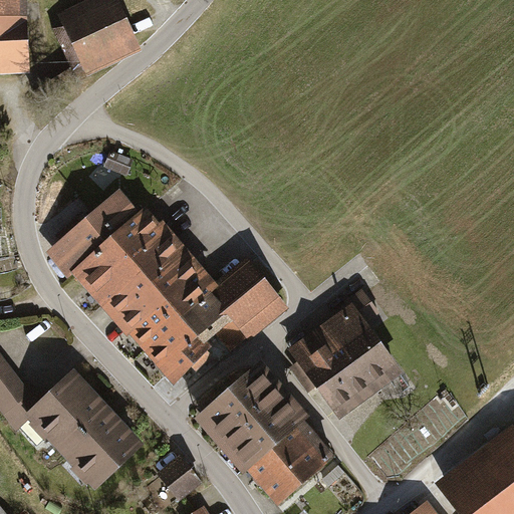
[(24,0),(0,0),(0,67),(28,66),(24,0)]
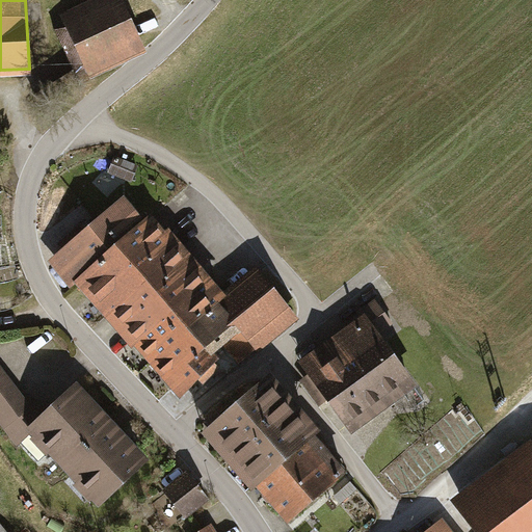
[(87,77),(143,51),(120,0),(86,0),(58,14),(63,24),(53,29),(74,73),(83,69),(87,77)]
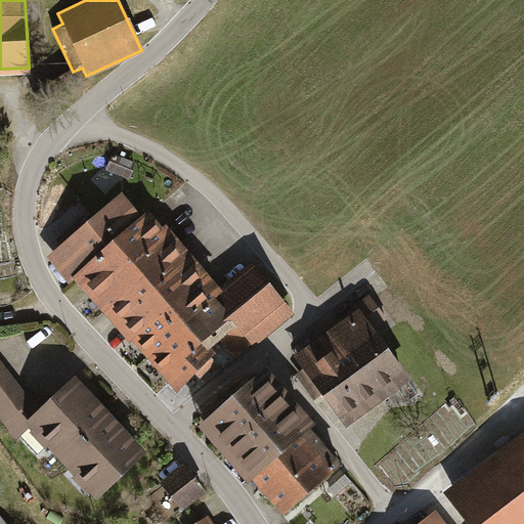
[(110,154),(104,169),(127,176),(132,161),(110,154)]
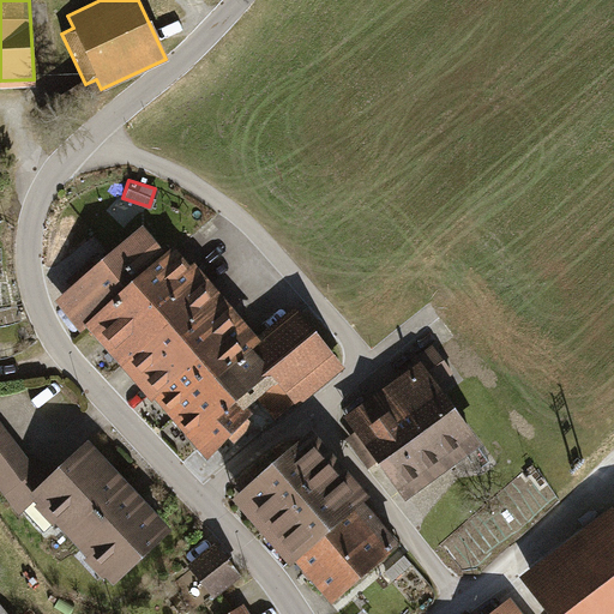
[(83,324),(203,461),(264,407),(277,421),(343,363),(289,304),(251,337),(170,247),(164,252),(139,224),(52,301),(76,329),(83,324)]
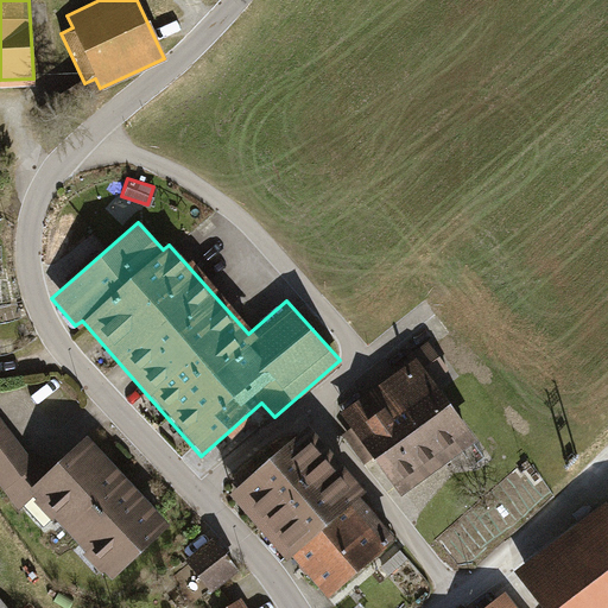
[(372,456),(400,496),(476,441),(434,381),(447,372),(428,346),(337,410),(350,428),(341,434),(362,463),(372,456)]
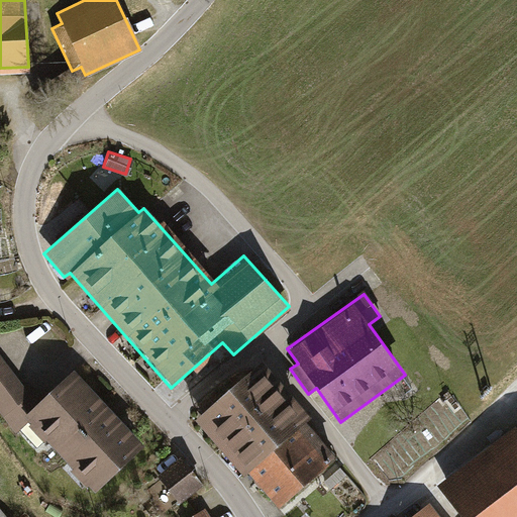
[(0,411),(16,431),(27,420),(40,408),(0,355),(0,411)]
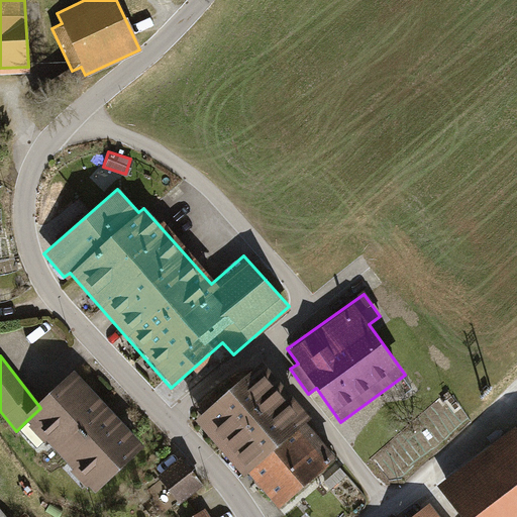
[(262,363),(192,420),(236,474),(244,468),(278,508),(335,461),(302,420),(306,417),(262,363)]
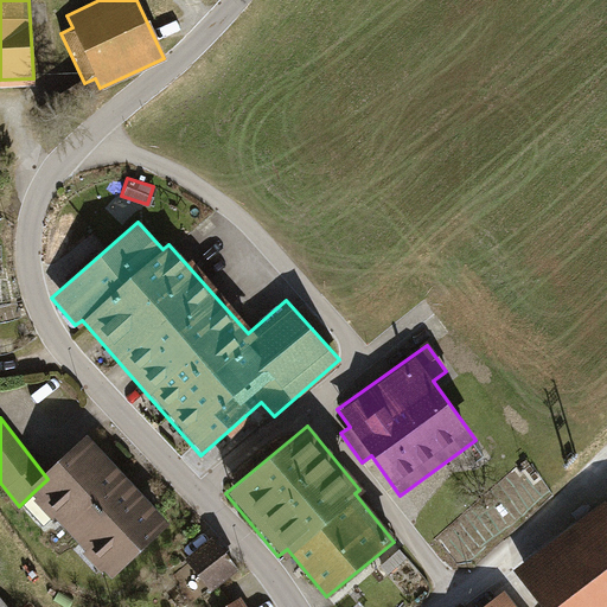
[(91,440),(48,479),(32,493),(114,583),(173,530),(91,440)]
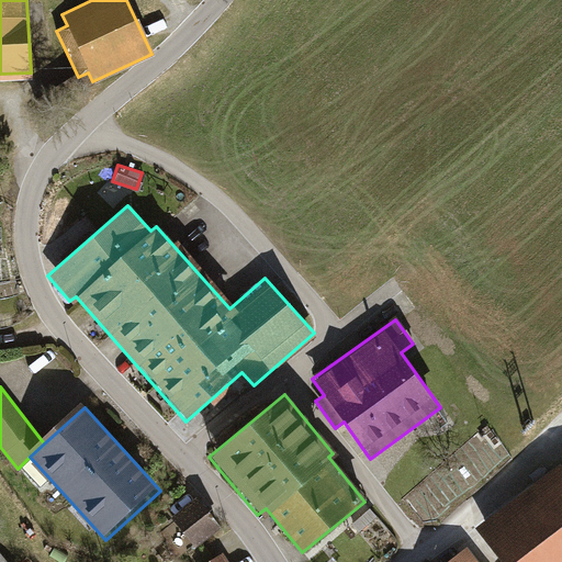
[(561,561),(561,468),(478,532),(499,561),(561,561)]
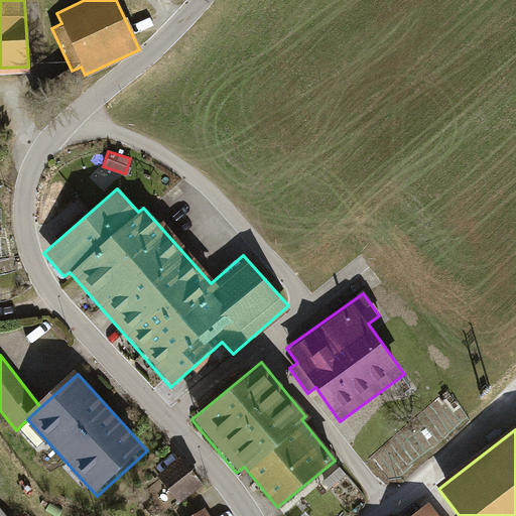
[(204,488),(180,461),(158,479),(181,506),(204,488)]
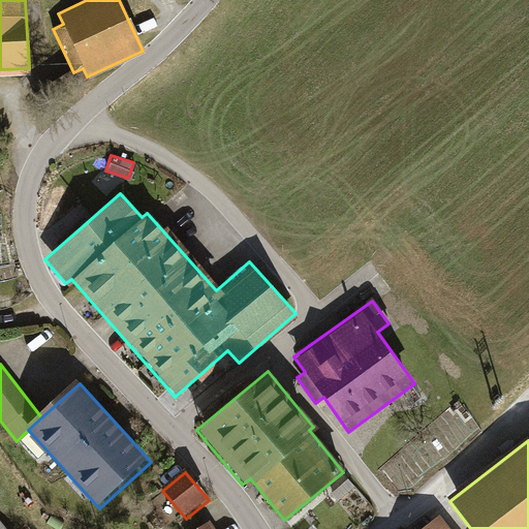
[(349,479),(332,495),(339,504),(356,489),(349,479)]
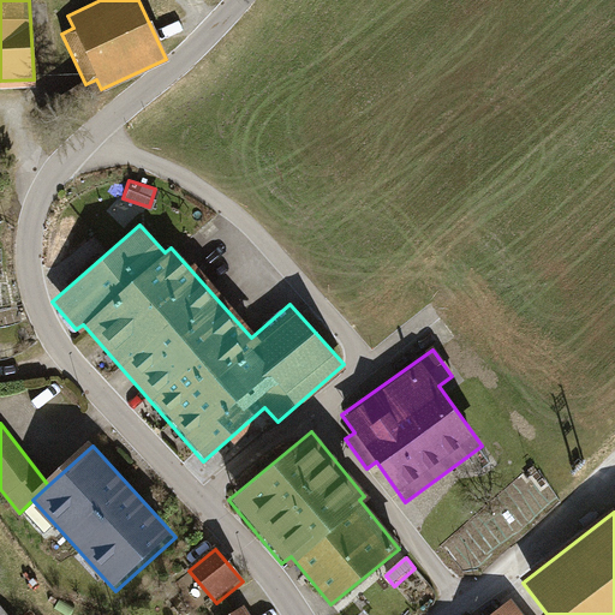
[(523,614),(513,602),(495,614),(523,614)]
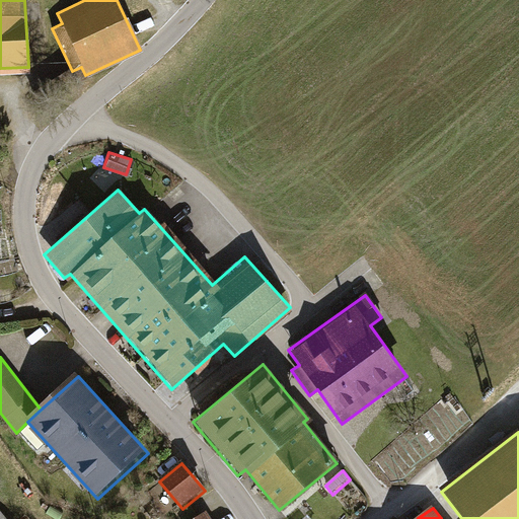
All buildings are outlined.
